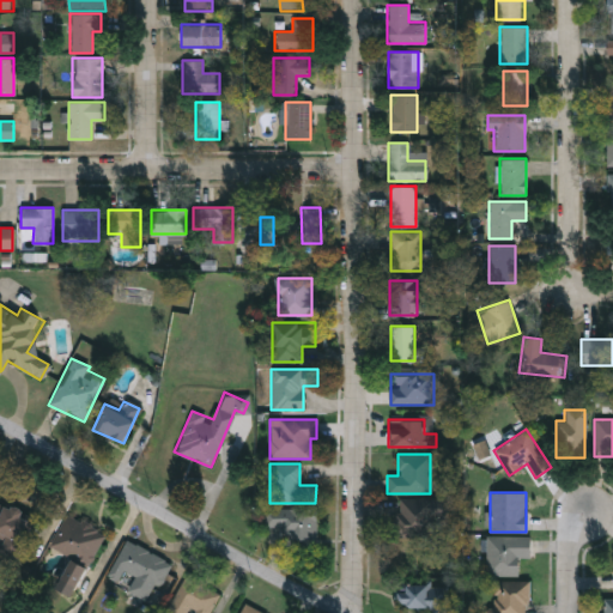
[(434,536),(394,538),(392,501),(432,498),(434,536)]
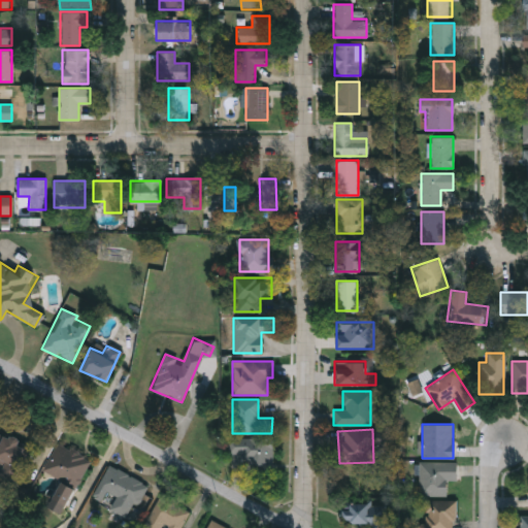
[(0,476),(0,433),(29,443),(14,482),(0,476)]
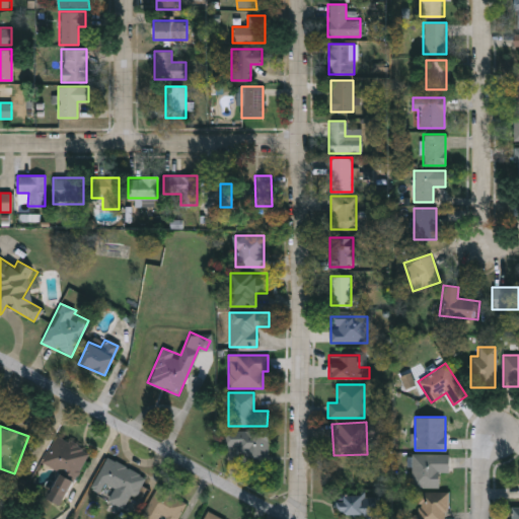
[(222,446),(222,430),(267,430),(267,458),(236,458),(236,446),(222,446)]
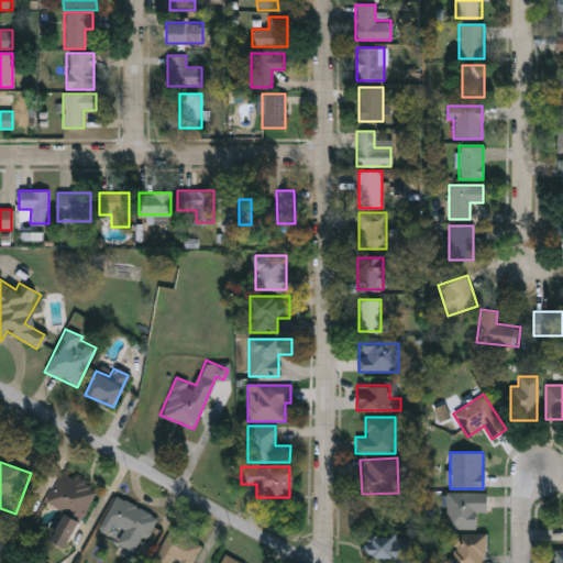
[(53,533),(64,512),(43,501),(61,470),(97,489),(68,541),(53,533)]
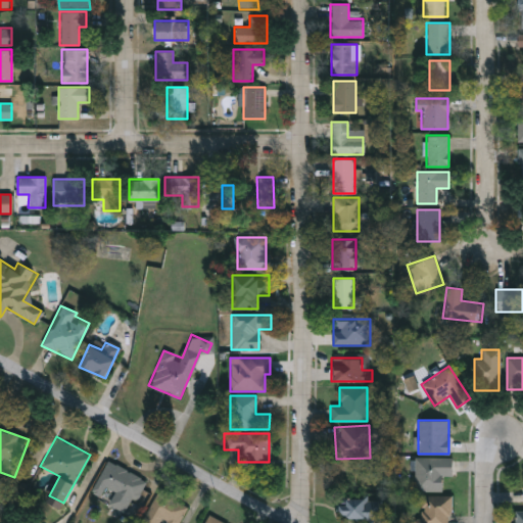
[(440,476),(440,491),(415,491),(415,458),(452,458),(452,476),(440,476)]
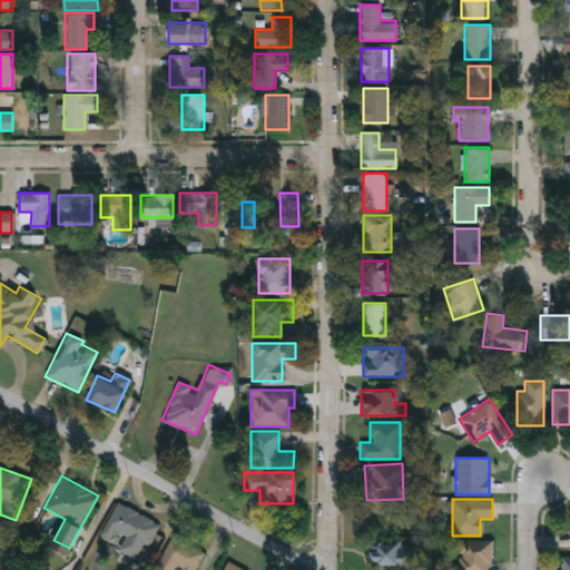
[(108,541),(98,537),(115,502),(157,522),(139,560),(118,550),(125,536),(114,530),(108,541)]
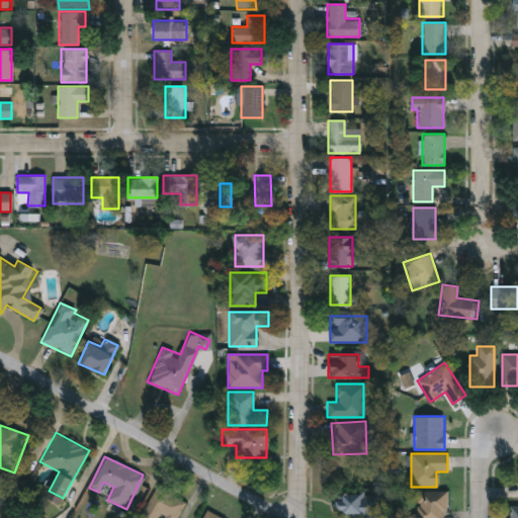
[(183,498),(172,517),(138,517),(157,484),(183,498)]
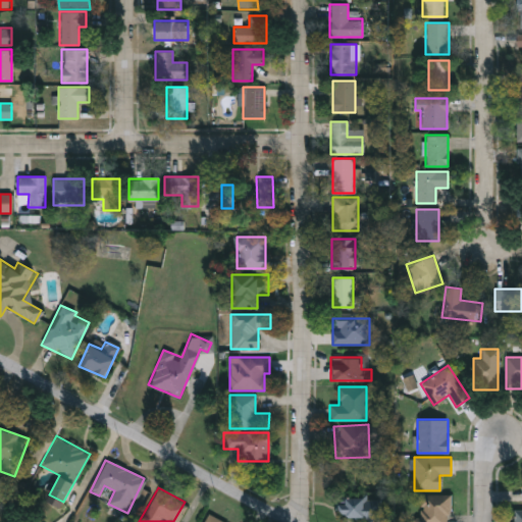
[(336,519),(338,494),(381,498),(380,521),(336,519)]
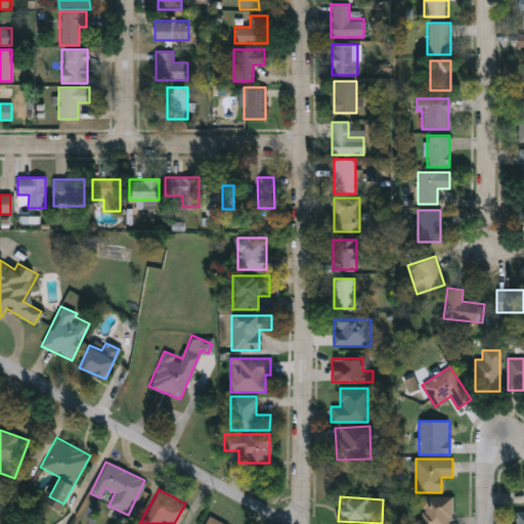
[(451,496),(451,523),(416,523),(416,496),(451,496)]
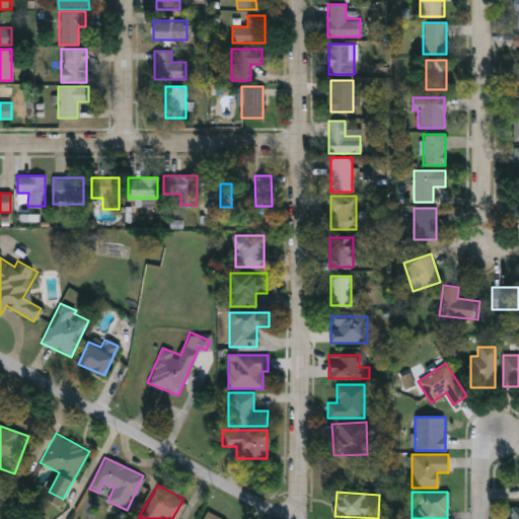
[(518,507),(518,518),(509,518),(509,507),(518,507)]
